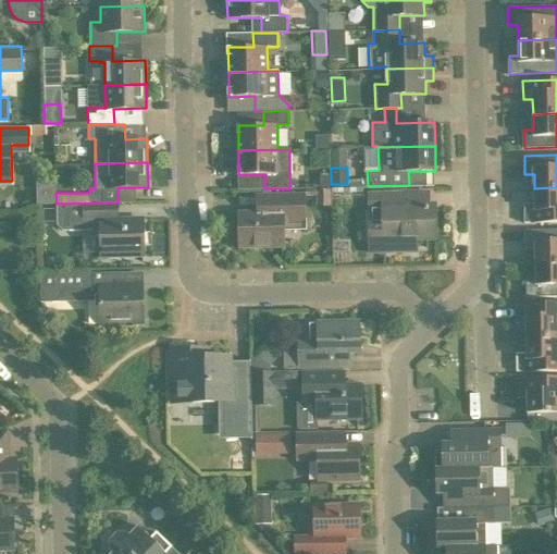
[(56,201),(56,184),(37,184),(37,201),(56,201)]
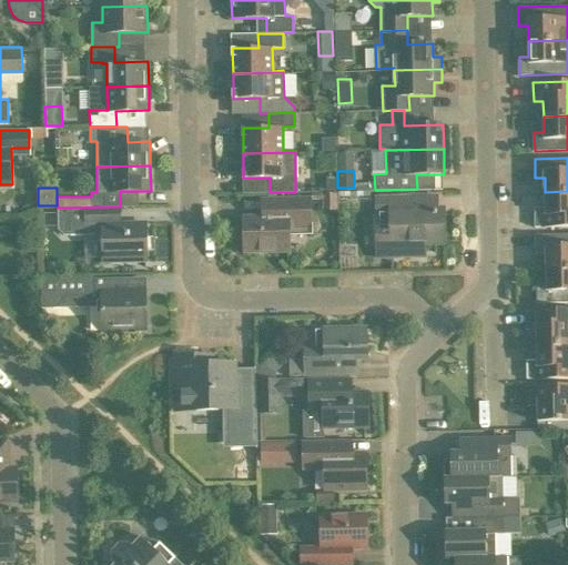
[(567,191),(545,192),(546,208),(536,208),(536,226),(567,225),(567,191)]
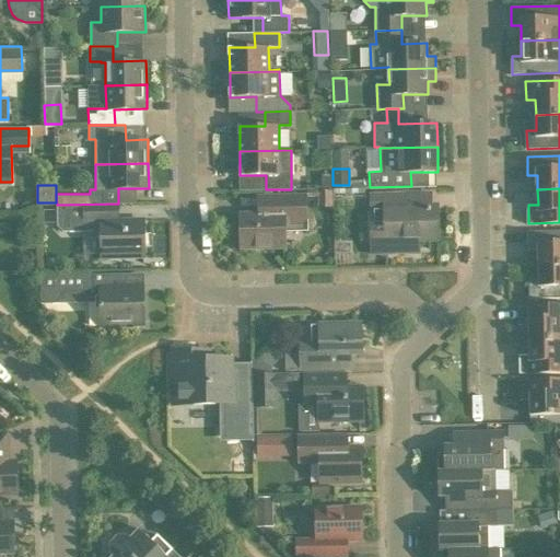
[(330,206),(330,189),(306,189),(306,196),(317,196),(317,206),(330,206)]
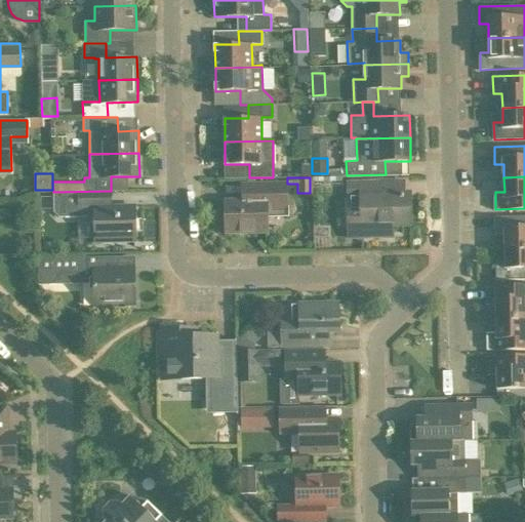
[(347,221),(347,238),(362,237),(393,237),(393,224),(411,224),(411,196),(411,194),(404,194),(404,181),(349,182),(350,197),(350,205),(360,205),(360,221),(347,221)]
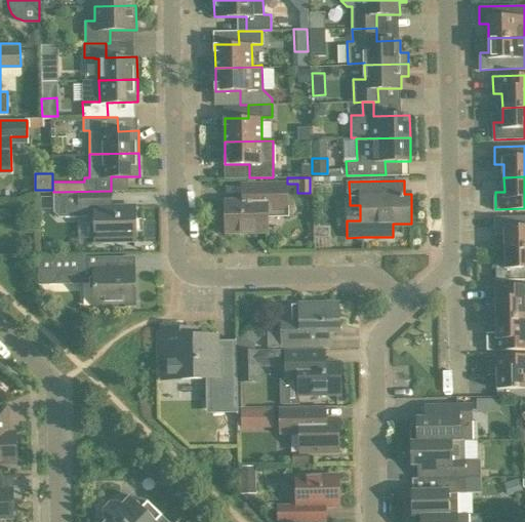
[(227,233),(269,232),(268,208),(288,208),(288,184),(264,184),(264,200),(226,201),(227,233)]
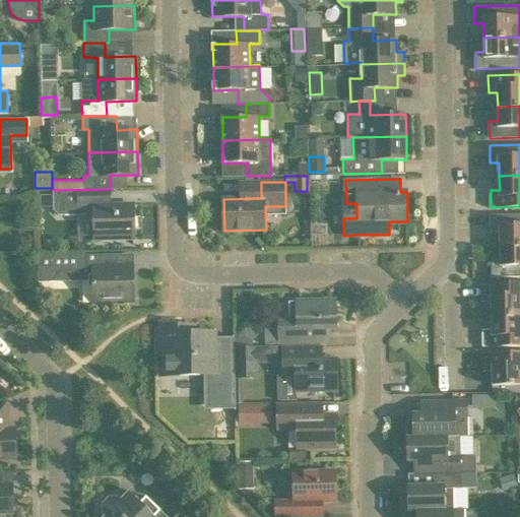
[(110,189),(53,190),(53,208),(58,213),(94,212),(94,239),(135,238),(134,203),(111,204),(111,190),(110,190),(110,189)]
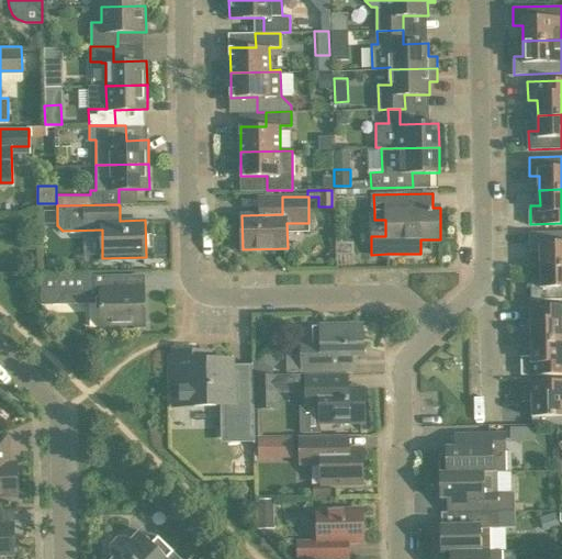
[(541,266),(561,265),(561,231),(530,232),(531,250),(540,250),(541,266)]
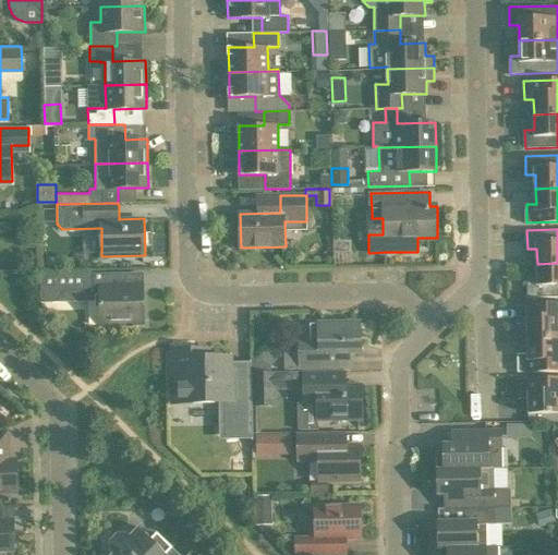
[(557,263),(537,264),(537,278),(528,279),(529,297),(557,296),(557,263)]
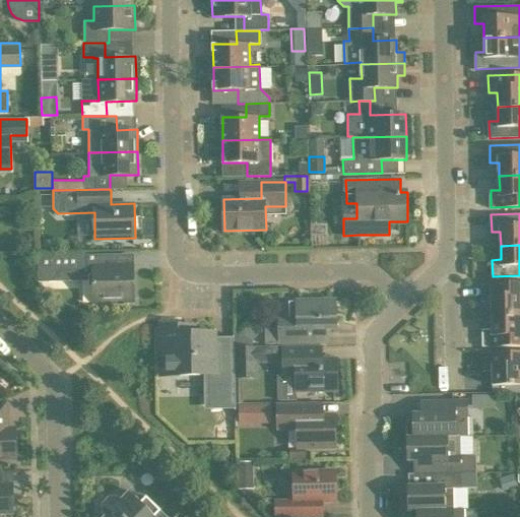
[(86,250),(37,251),(38,280),(50,280),(58,272),(87,271),(87,279),(93,279),(93,303),(115,303),(115,299),(134,298),(134,268),(133,268),(118,269),(114,265),(114,254),(86,254),(86,250)]
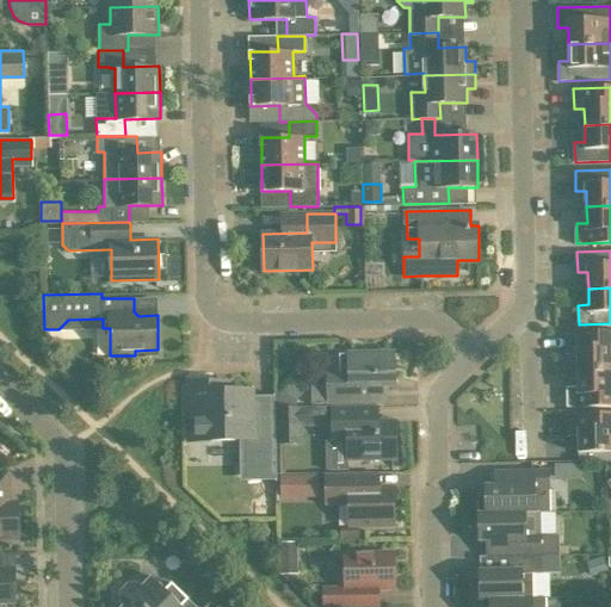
[(610,332),(567,333),(567,353),(578,353),(578,370),(610,369),(610,332)]
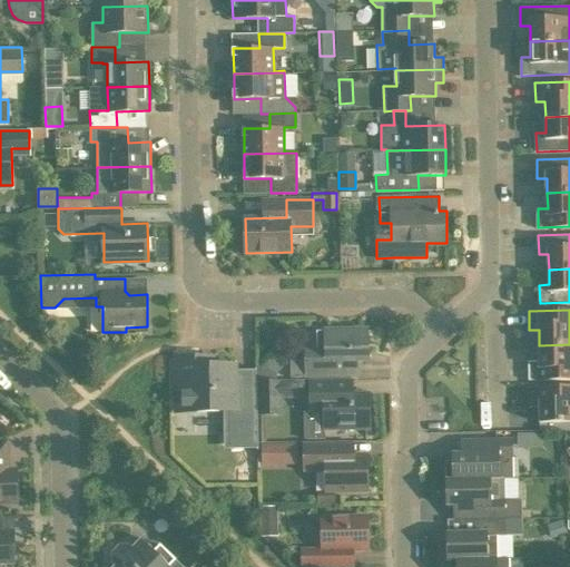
[(336,361),(359,361),(369,360),(369,329),(326,330),(326,344),(307,344),(307,378),(336,377),(336,361)]
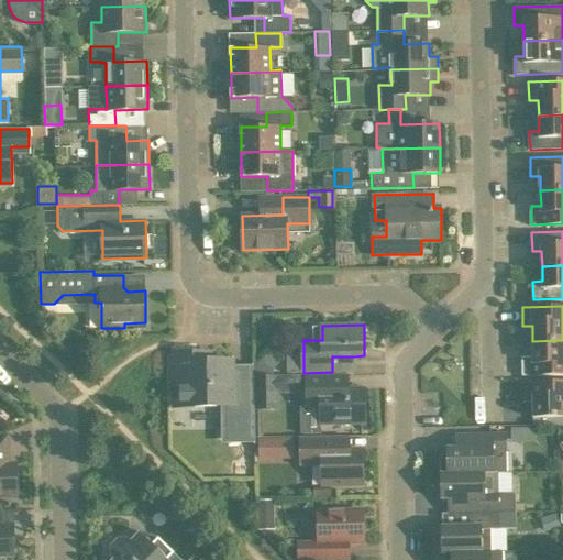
[(562,340),(532,341),(532,357),(523,357),(523,375),(562,374),(562,340)]
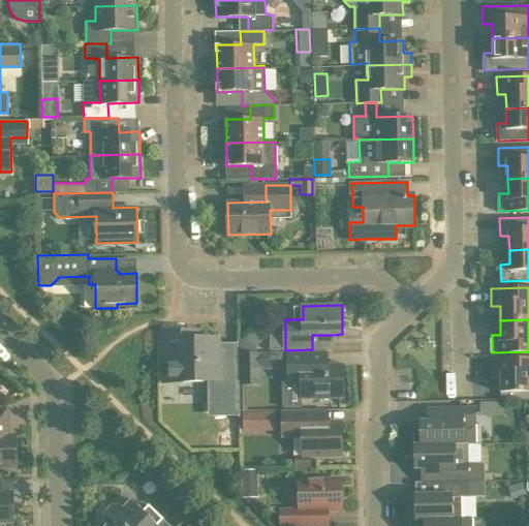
[(190,331),(164,332),(165,381),(213,380),(213,409),(237,409),(236,378),(236,353),(225,353),(217,353),(217,339),(190,339),(190,331)]
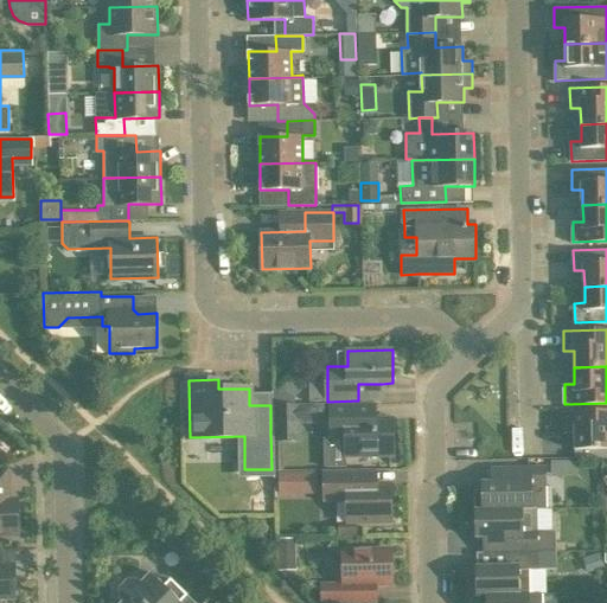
[(273,440),(299,440),(299,422),(325,421),(324,403),(273,403),(273,440)]
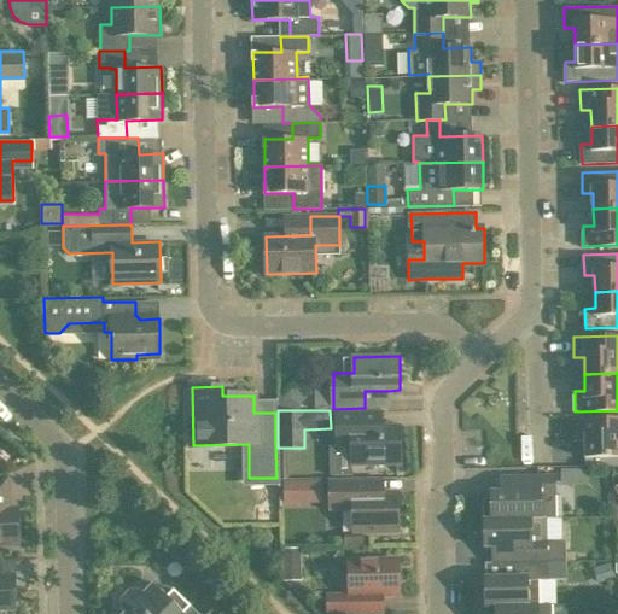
[(401,426),(382,426),(354,427),(354,413),(333,414),(334,446),(353,446),(353,463),(401,462),(401,426)]
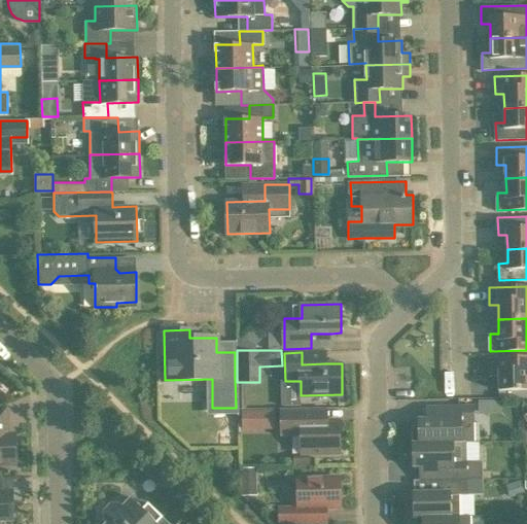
[(526,356),(490,358),(490,374),(490,376),(499,375),(499,390),(526,389),(526,356)]
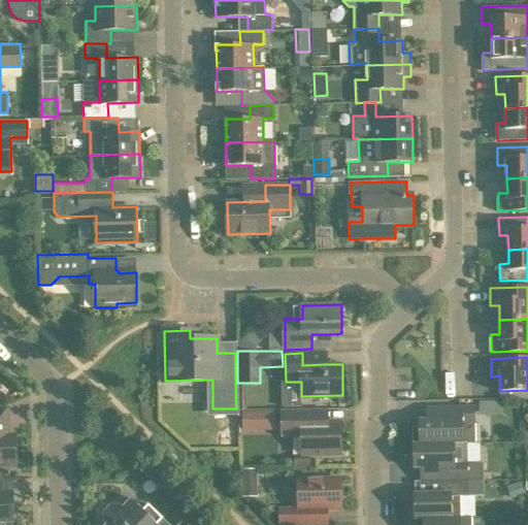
[(480,412),(502,412),(502,398),(480,399),(480,412)]
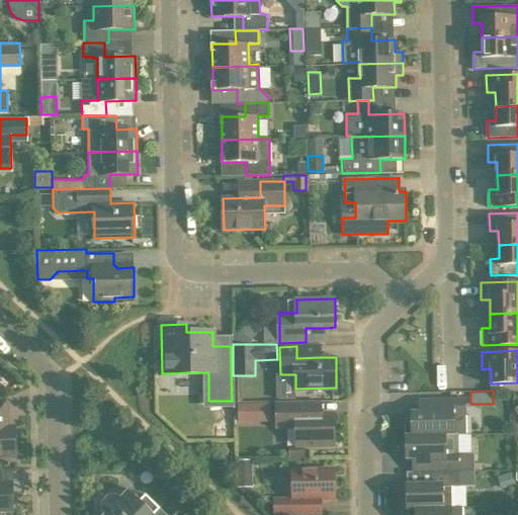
[(406,435),(457,434),(457,433),(466,433),(466,415),(466,398),(441,398),(441,410),(412,411),(412,434),(406,434),(406,435)]
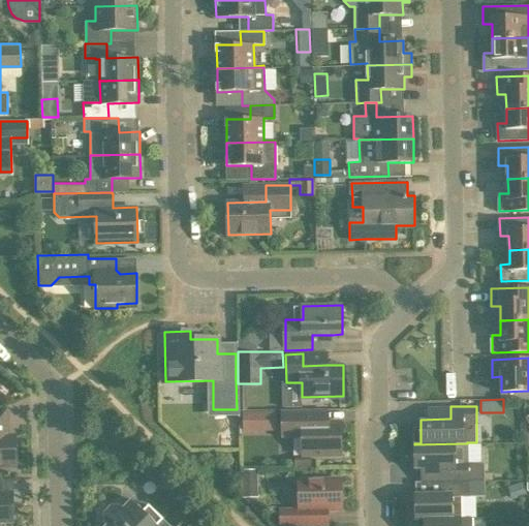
[(242,410),(242,430),(258,430),(257,410),(242,410)]
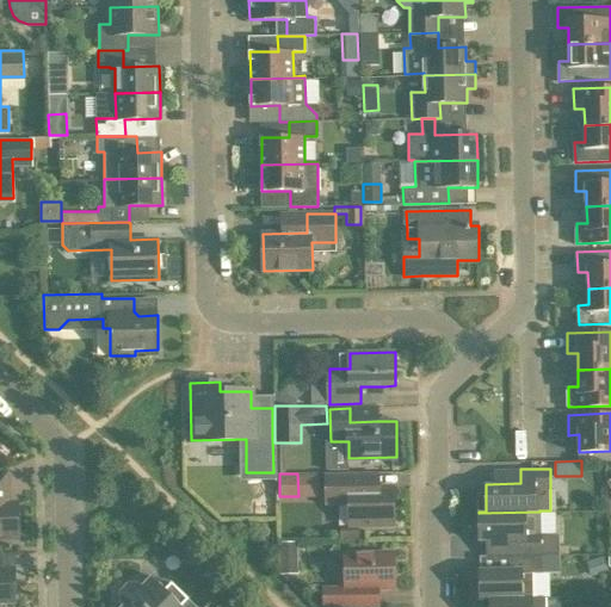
[(377,488),(376,475),(328,475),(328,503),(351,503),(351,526),(393,525),(393,487),(377,488)]
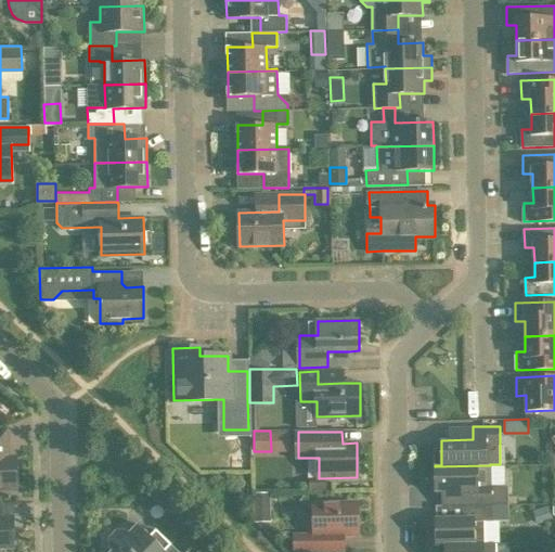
[(5,458),(5,447),(0,434),(0,488),(17,488),(16,458),(5,458)]
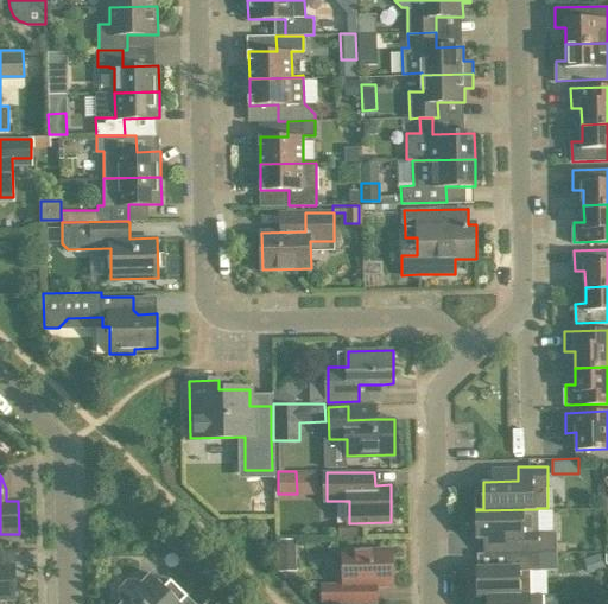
[(510,553),(539,552),(539,550),(556,550),(556,531),(537,531),(537,509),(476,510),(477,539),(510,539),(510,553)]
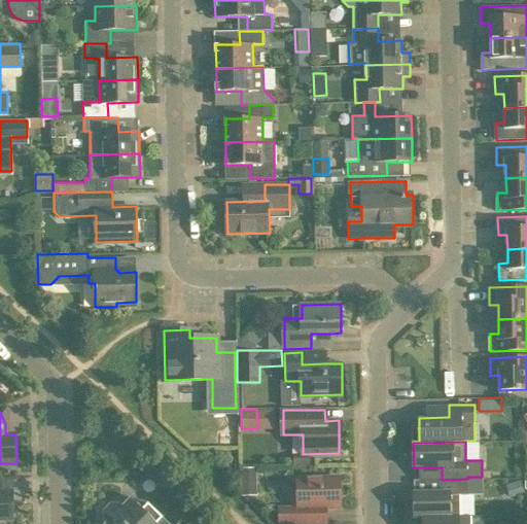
[(4,491),(3,476),(0,476),(0,518),(13,518),(13,491),(4,491)]
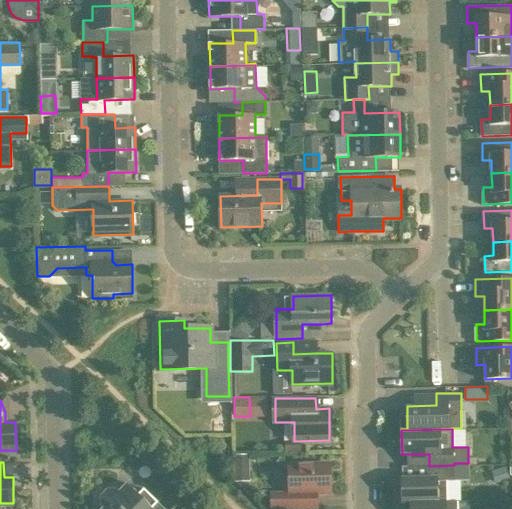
[(273,508),(317,508),(316,493),(330,493),(330,463),(290,464),(290,493),(273,493),(273,508)]
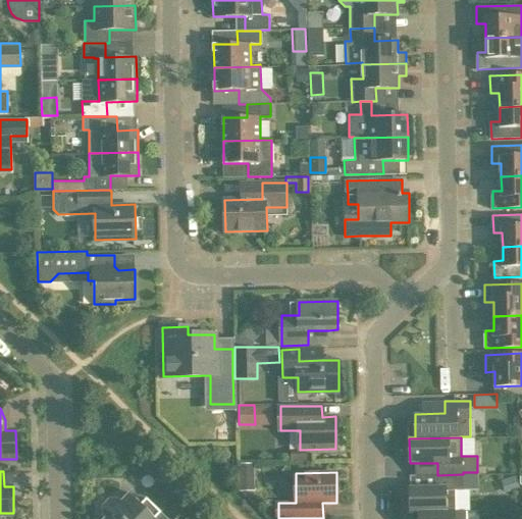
[(411,512),(465,511),(465,510),(456,510),(455,489),(464,489),(464,474),(463,474),(437,475),(434,475),(435,487),(410,487),(411,512)]
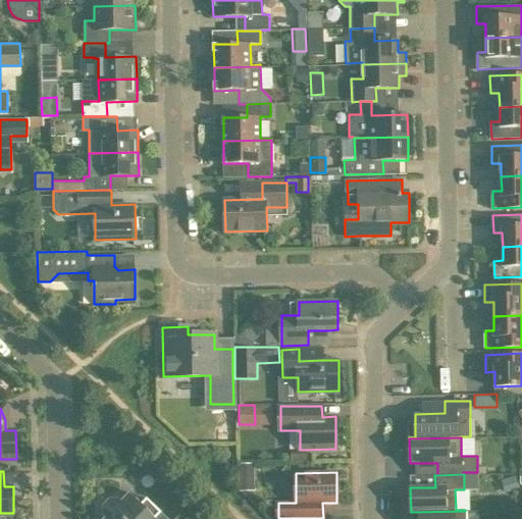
[(142,503),(129,491),(121,500),(119,498),(109,498),(102,505),(103,515),(100,518),(169,518),(147,498),(142,503)]
